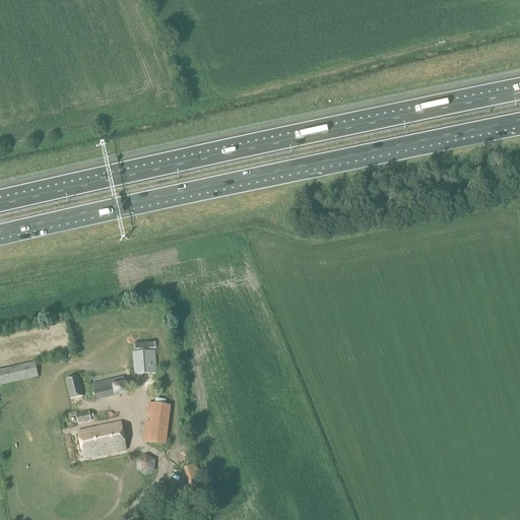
[(93,401),(125,394),(108,319),(76,326),(93,401)]
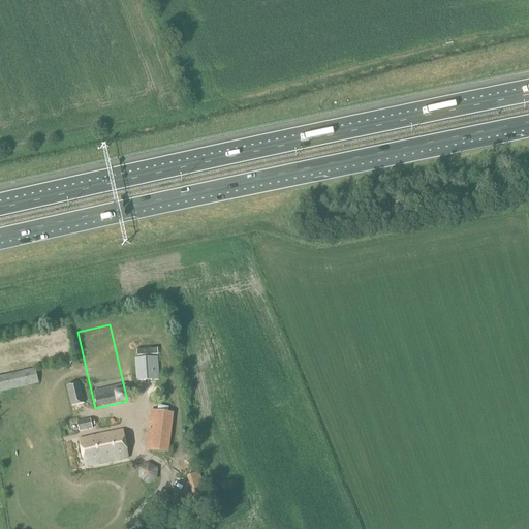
[(160,380),(158,358),(134,359),(136,381),(160,380)]
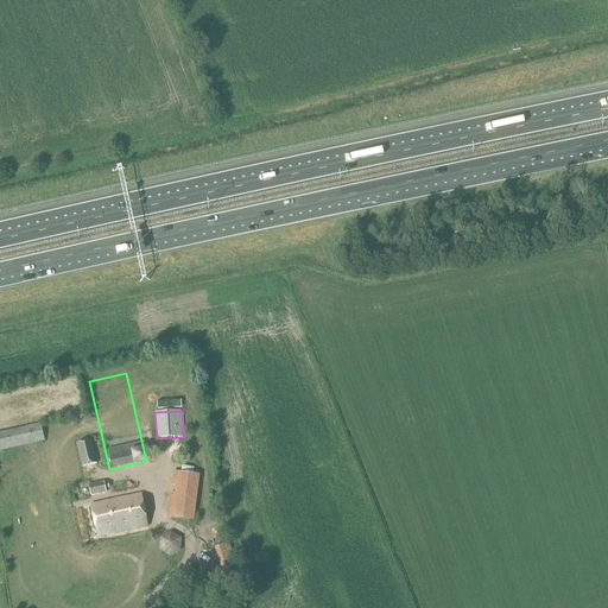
[(0,432),(0,450),(45,441),(42,424),(0,432)]
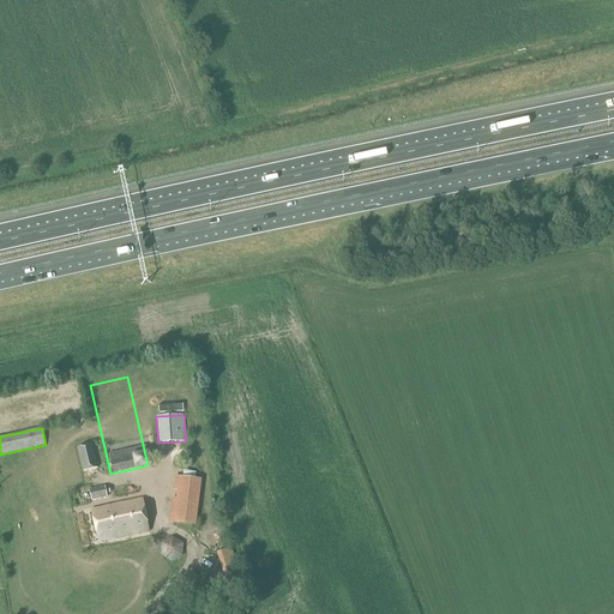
[(98,469),(92,444),(78,447),(84,473),(98,469)]
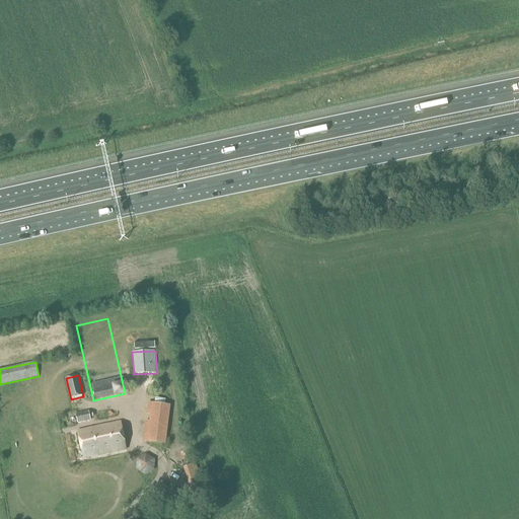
[(153,403),(148,442),(165,444),(166,439),(170,405),(153,403)]
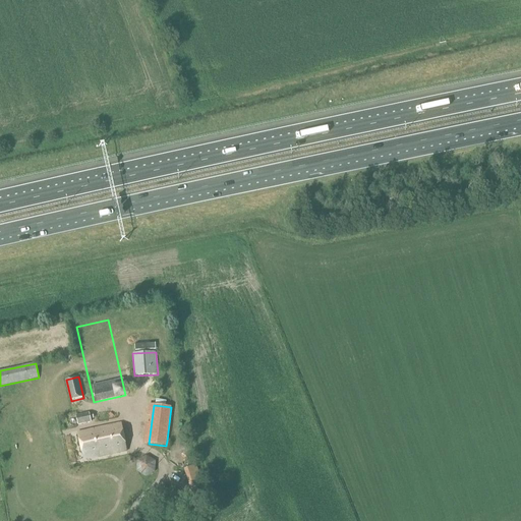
[(91,422),(89,413),(77,416),(78,425),(83,424),(90,423),(91,422)]
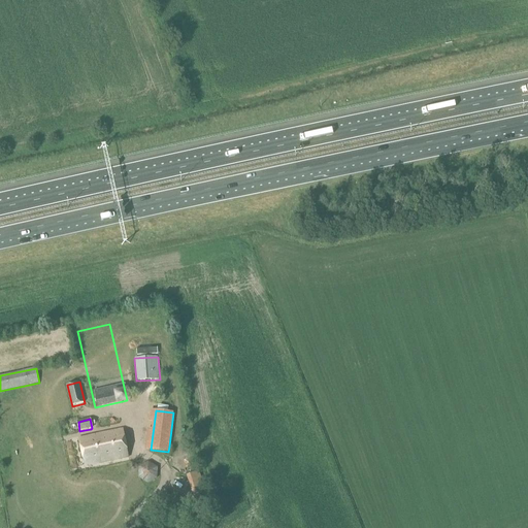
[(129,458),(123,430),(79,439),(85,466),(129,458)]
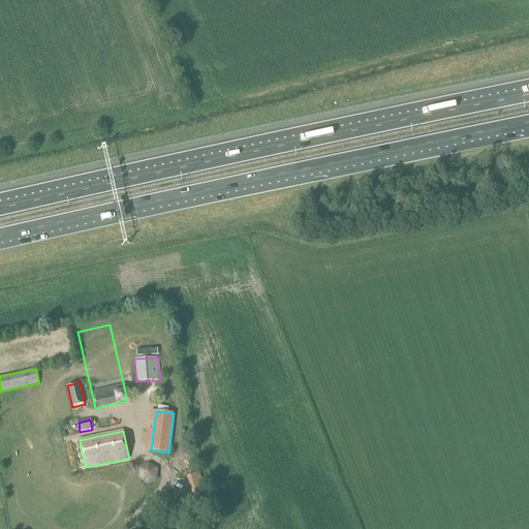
All buildings are outlined.
